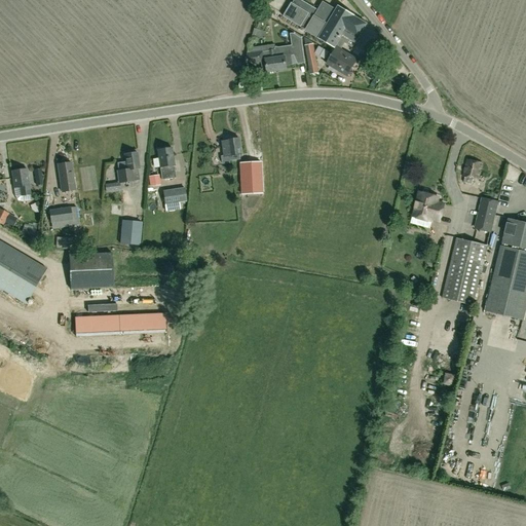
[(337,47),(341,49),(345,43),(352,47),(355,43),(367,24),(338,6),(336,10),(323,2),(318,10),(301,0),(293,0),(292,3),(291,2),(283,15),(300,26),(301,25),(306,28),(305,30),(321,39),(336,48),(337,47)]
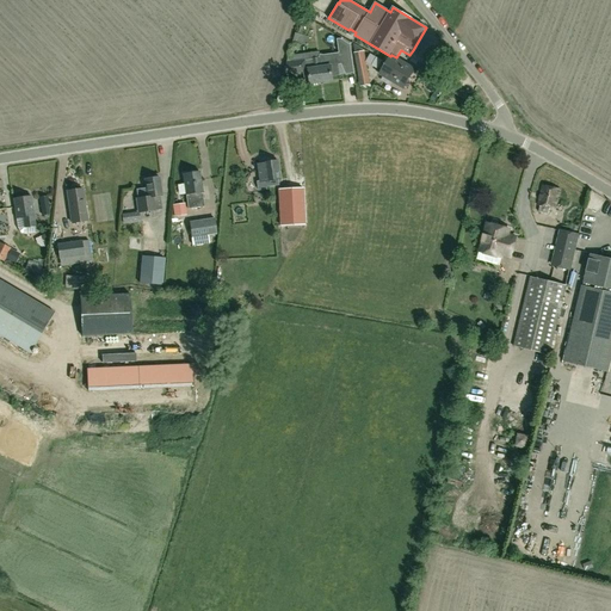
[(327,30),(326,34),(332,37),(333,54),(323,55),(320,54),(320,51),(295,55),(290,54),(288,61),(294,62),(295,74),(307,72),(307,71),(309,71),(310,84),(333,81),(332,76),(346,74),(347,86),(356,85),(350,44),(327,30)]
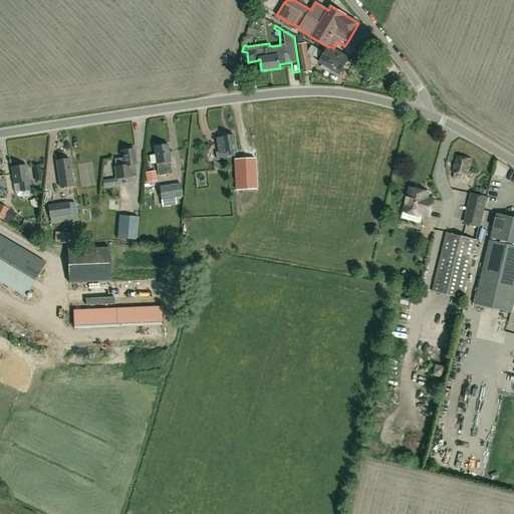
[(311,71),(306,43),(298,38),(297,38),(298,44),(297,44),(303,73),(311,71)]
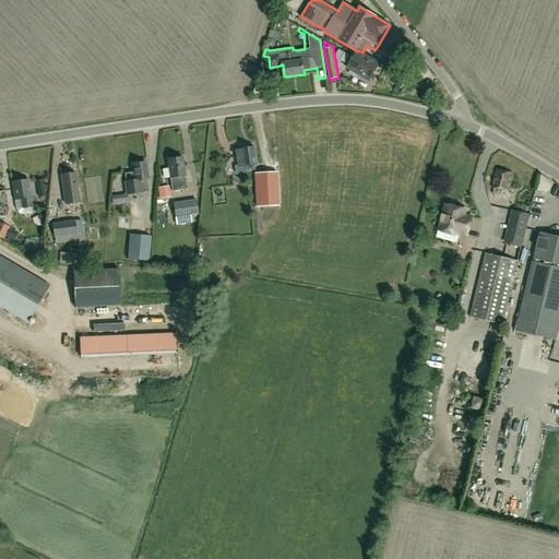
[(358,50),(357,51),(347,69),(369,81),(379,63),(363,52),(358,50)]
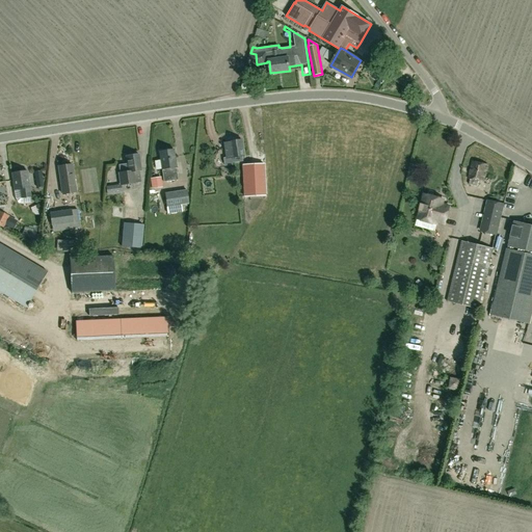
[(225,158),(228,158),(229,163),(241,161),(241,156),(243,155),(241,140),(223,142),(225,158)]
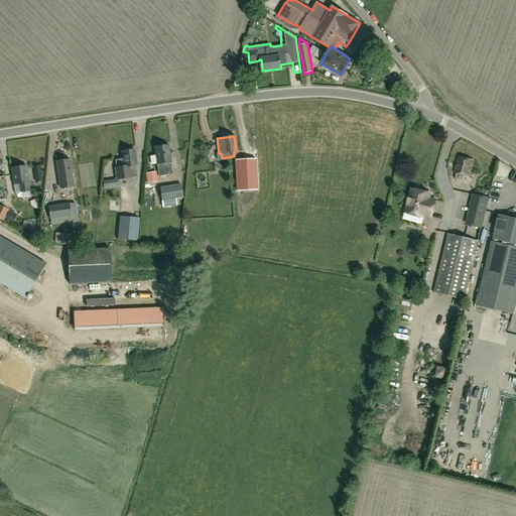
[(154,147),(156,164),(158,176),(172,174),(168,145),(154,147)]
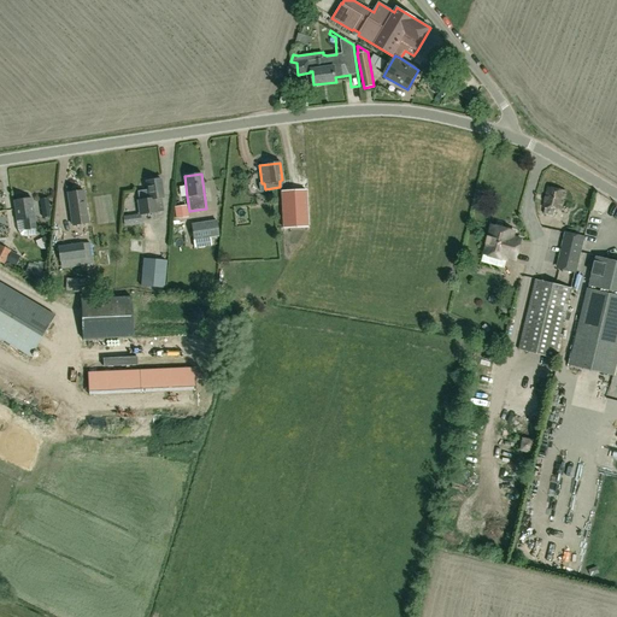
[(163,198),(160,180),(146,182),(148,200),(163,198)]
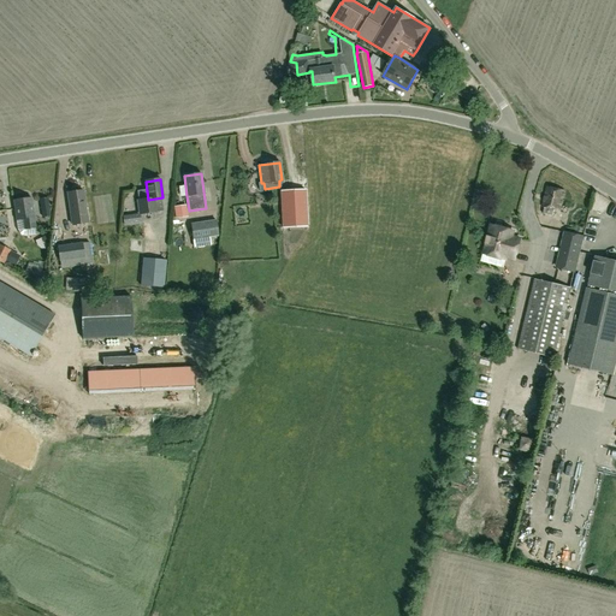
[(543,206),(544,207),(543,214),(552,217),(554,208),(560,211),(564,190),(546,187),(543,206)]
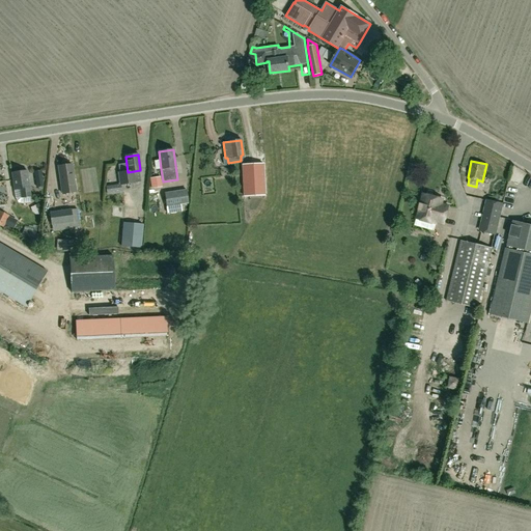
[(76,192),(72,164),(58,166),(62,194),(76,192)]
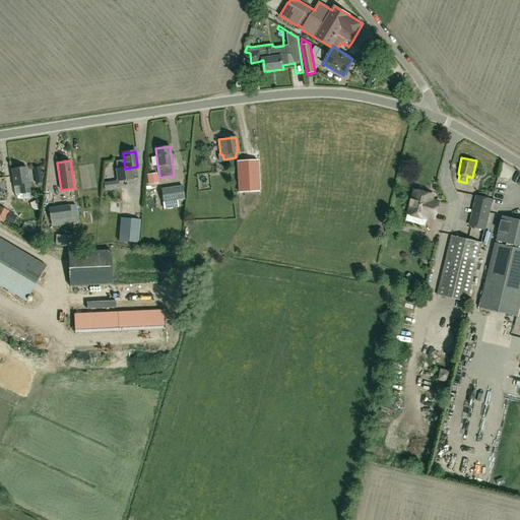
[(259,191),(257,160),(237,161),(239,192),(259,191)]
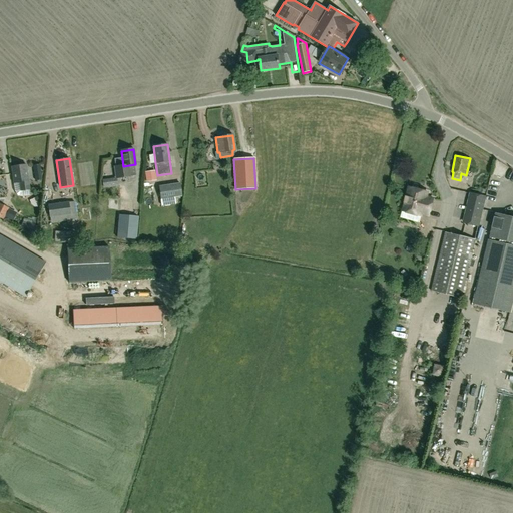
[(13,183),(18,182),(20,191),(29,190),(25,164),(11,166),(13,183)]
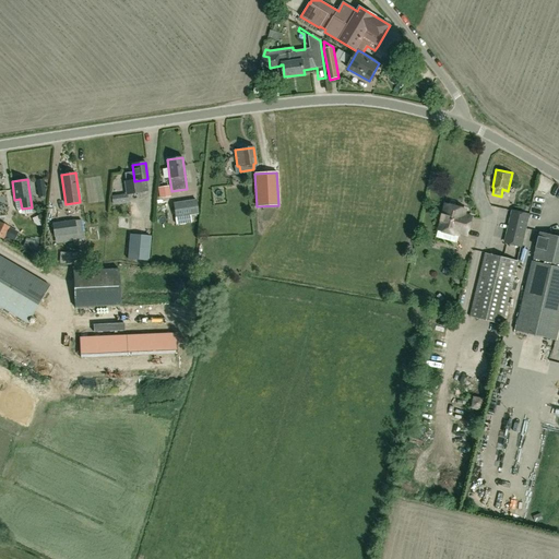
[(36,180),(37,190),(45,189),(44,180),(36,180)]
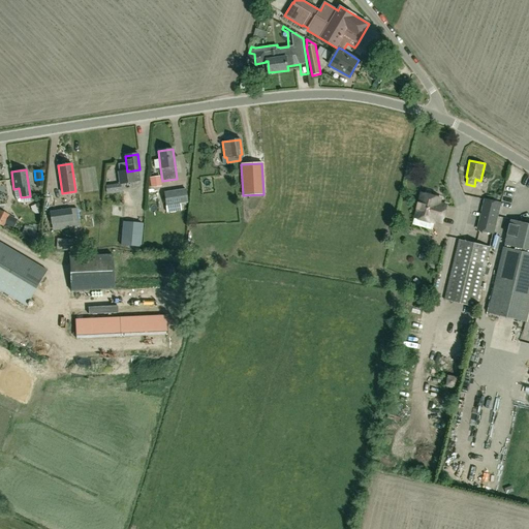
[(186,189),(163,192),(165,206),(188,203),(186,189)]
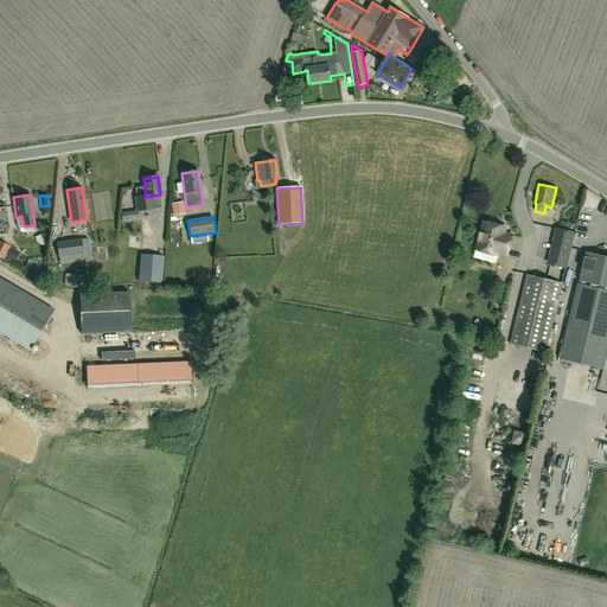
[(484,223),(477,251),(487,255),(487,254),(497,256),(497,255),(509,257),(515,235),(506,232),(506,230),(484,223)]
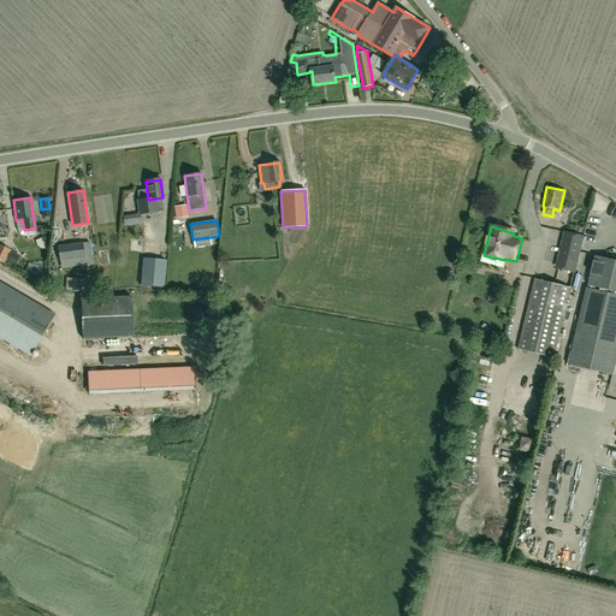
[(566,232),(556,268),(574,272),(582,237),(566,232)]
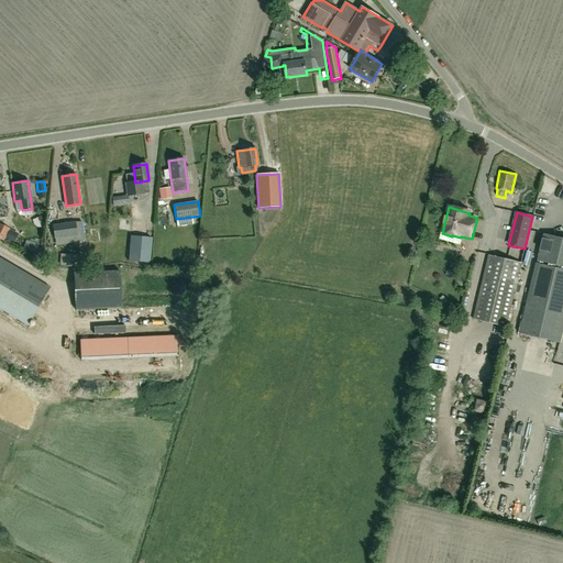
[(76,222),(54,225),(55,239),(77,235),(76,222)]
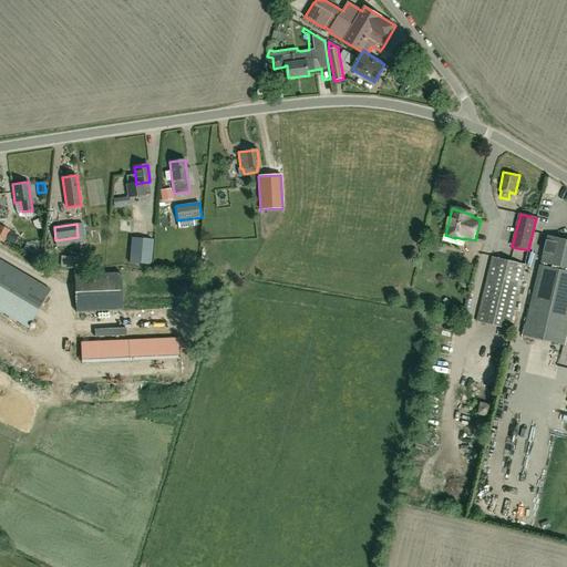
[(0,241),(3,244),(9,230),(0,225),(0,241)]
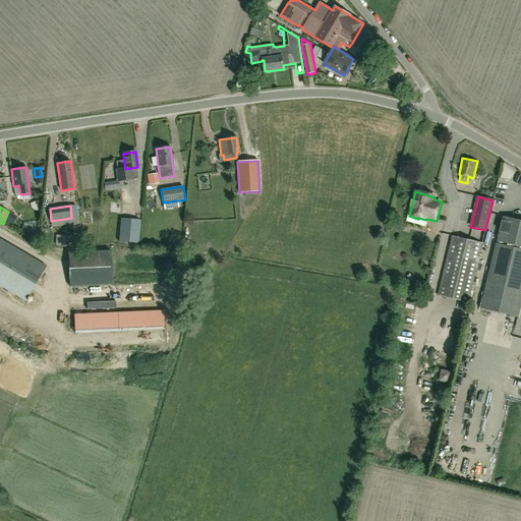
[(446,229),(448,219),(440,217),(438,227),(446,229)]
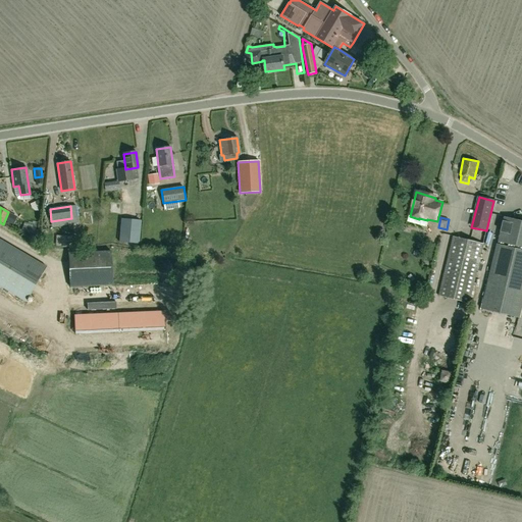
[(481,309),(519,318),(521,304),(521,221),(504,217),(498,244),(497,244),(481,309)]
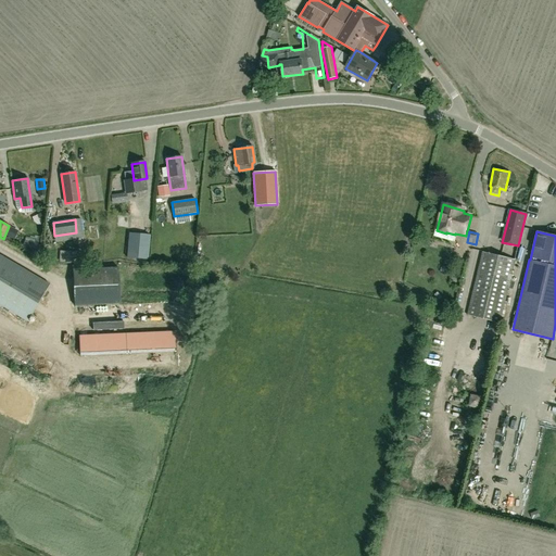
[(148,260),(150,236),(128,234),(126,257),(148,260)]
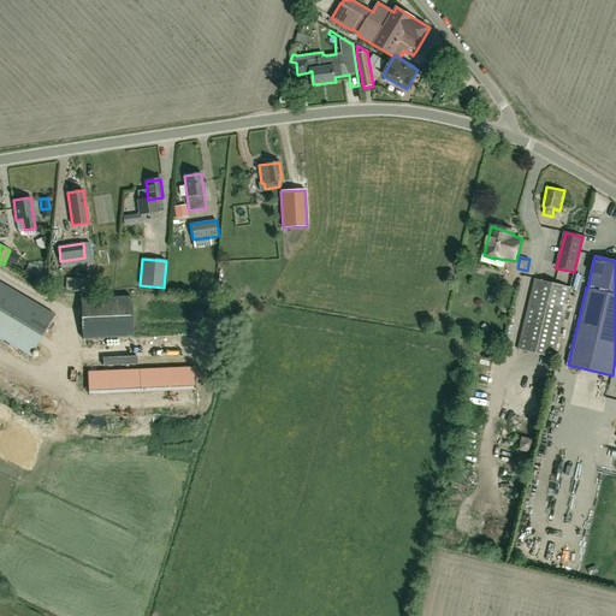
[(517,349),(544,356),(542,366),(550,368),(552,357),(554,359),(570,288),(534,278),(517,349)]
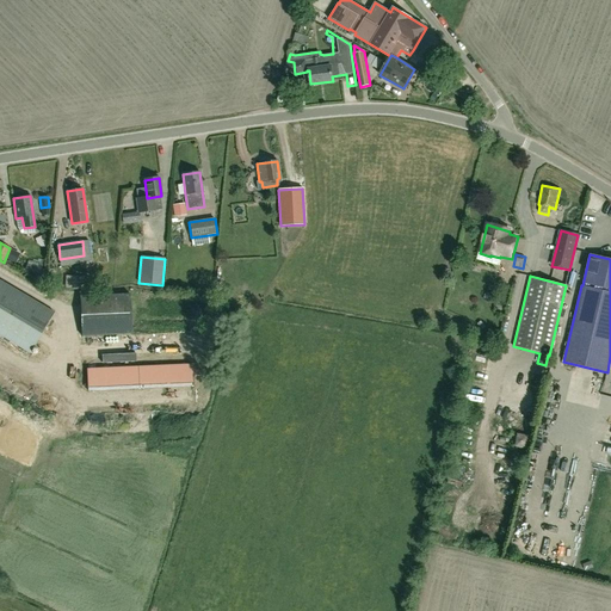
[(0,344),(25,359),(54,313),(0,279),(0,344)]
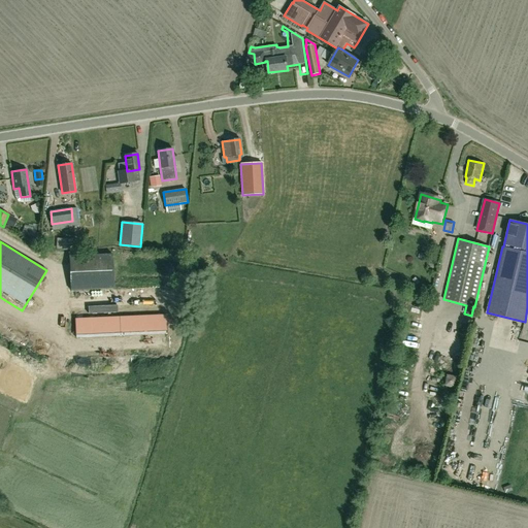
[(70,291),(113,289),(113,281),(129,281),(128,253),(68,256),(70,291)]
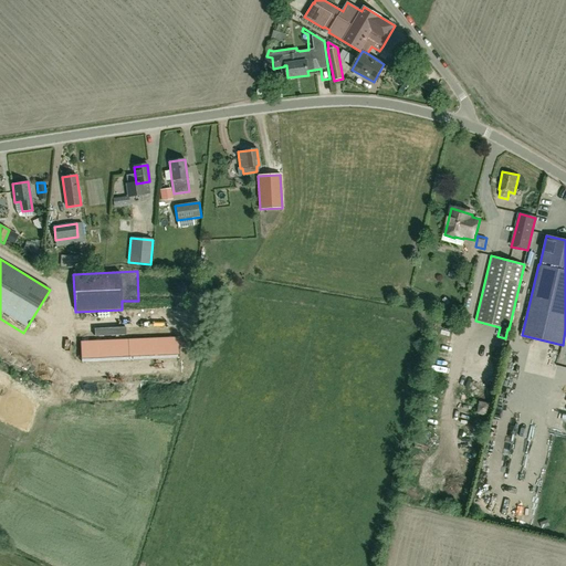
[(179,353),(178,337),(80,342),(81,357),(179,353)]
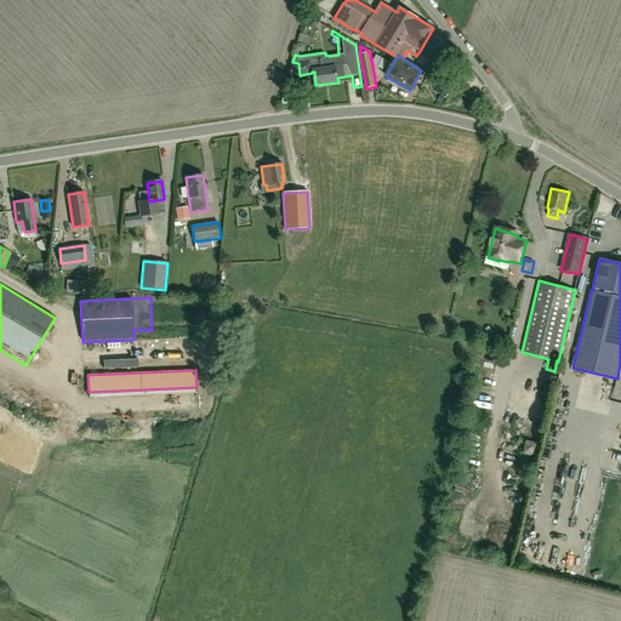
[(480,387),(485,387),(484,394),(495,396),(496,381),(480,380),(480,387)]
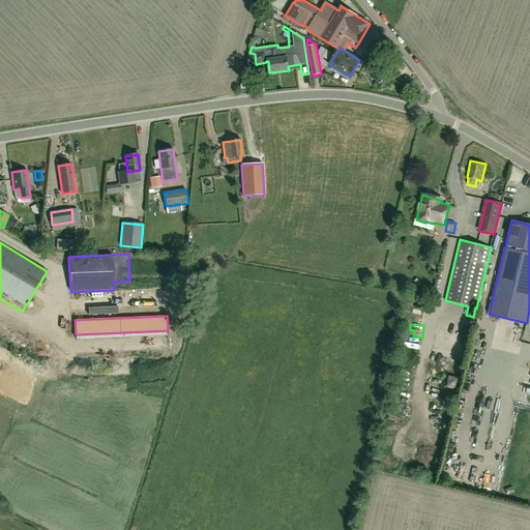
[(407,457),(412,450),(405,444),(400,450),(407,457)]
